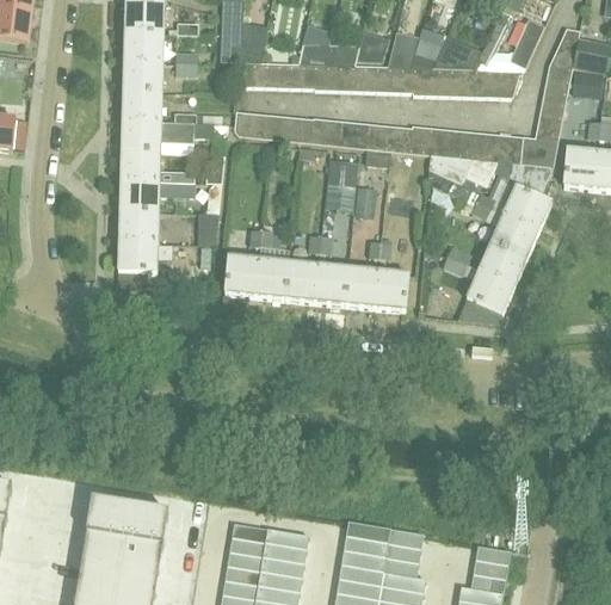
[(0,0),(0,8),(32,13),(34,0),(0,0)]
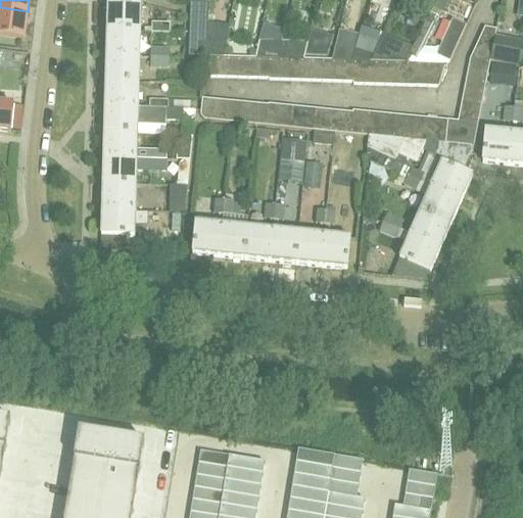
[(190,0),(188,52),(204,52),(208,22),(211,0),(190,0)]
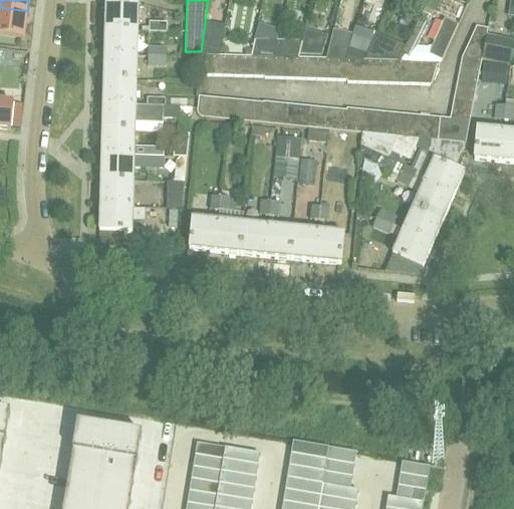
[(439,10),(444,0),(428,0),(426,4),(439,10)]
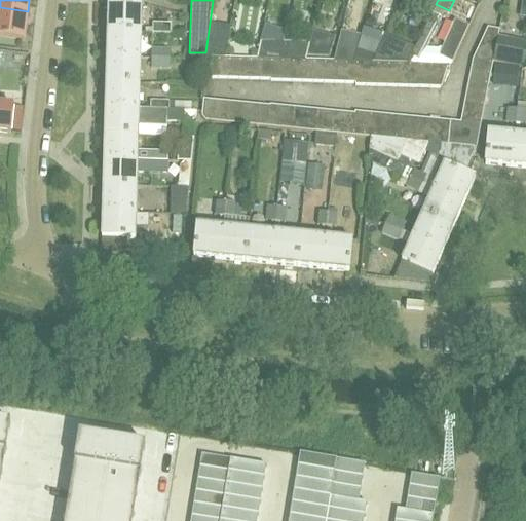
[(108,27),(141,28),(142,2),(109,1),(108,27)]
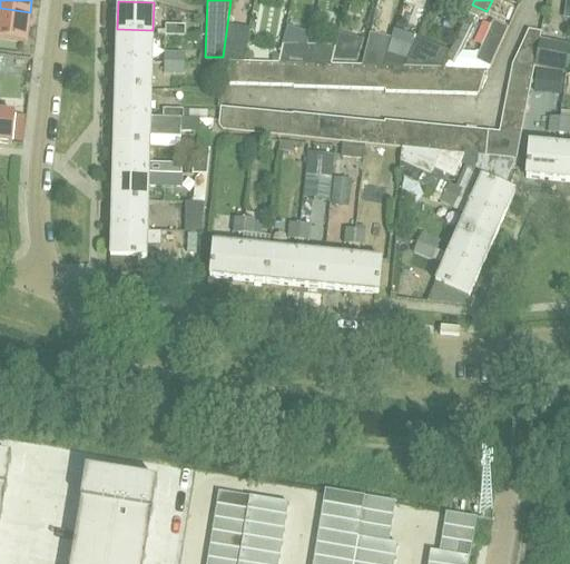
[(0,37),(27,40),(30,12),(0,8),(0,37)]
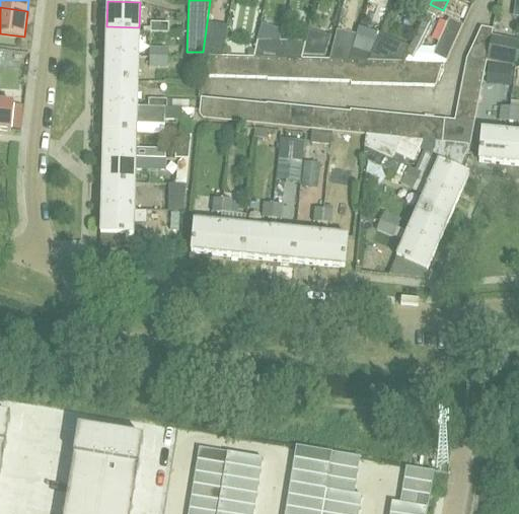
[(435,14),(427,10),(405,52),(414,56),(415,55),(435,14)]
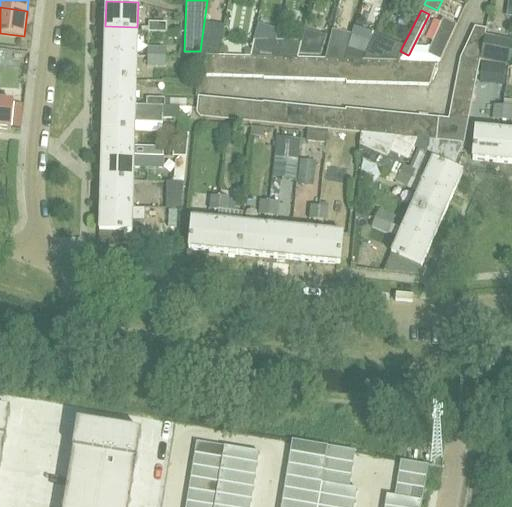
[(440,57),(456,21),(442,15),(426,51),(440,57)]
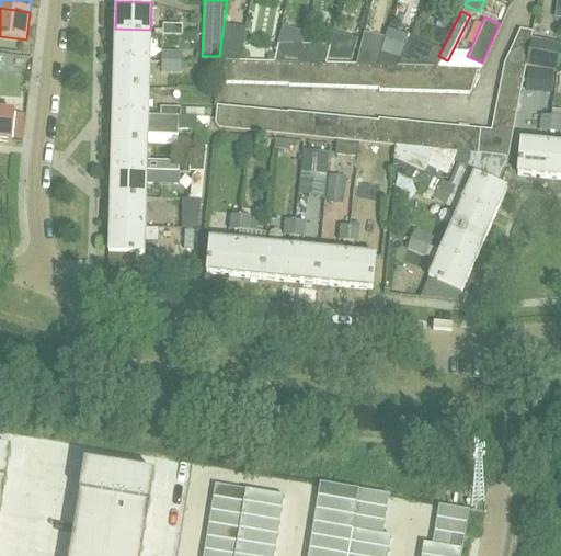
[(182,32),(182,22),(163,21),(162,31),(182,32)]
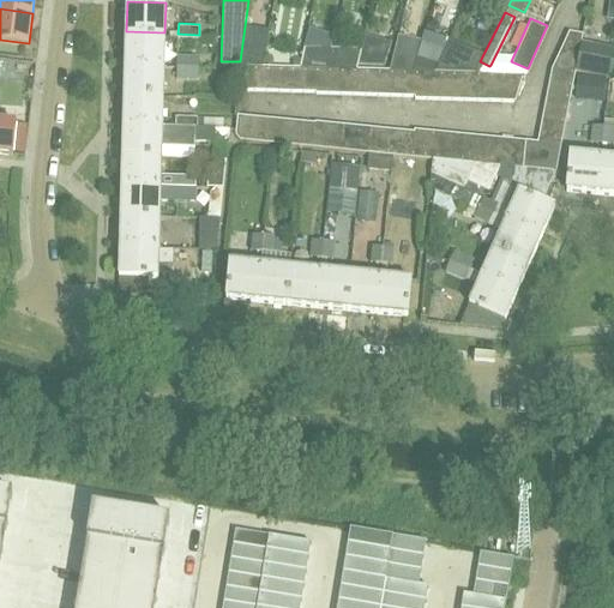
[(262,62),(269,29),(245,26),(240,61),(253,62),(262,62)]
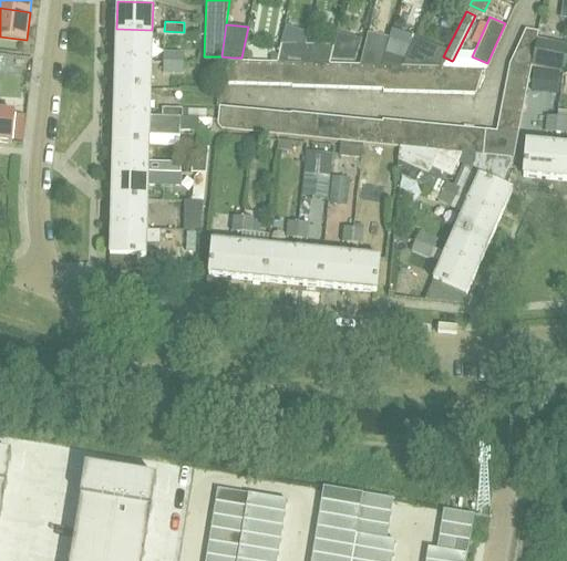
[(525,26),(509,61),(531,65),(532,60),(536,34),(537,29),(525,26)]
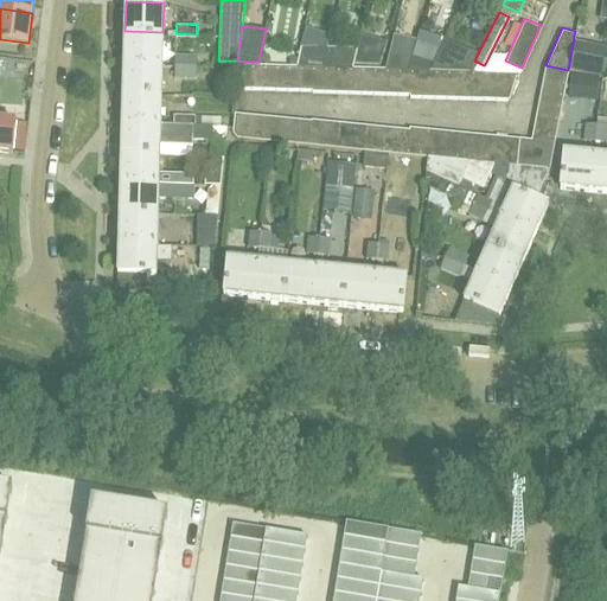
[(163,62),(163,32),(125,31),(123,61),(163,62)]
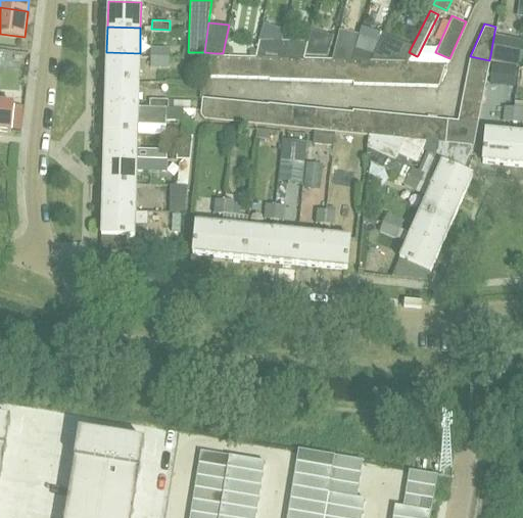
[(329,52),(334,32),(311,27),(305,51),(329,52)]
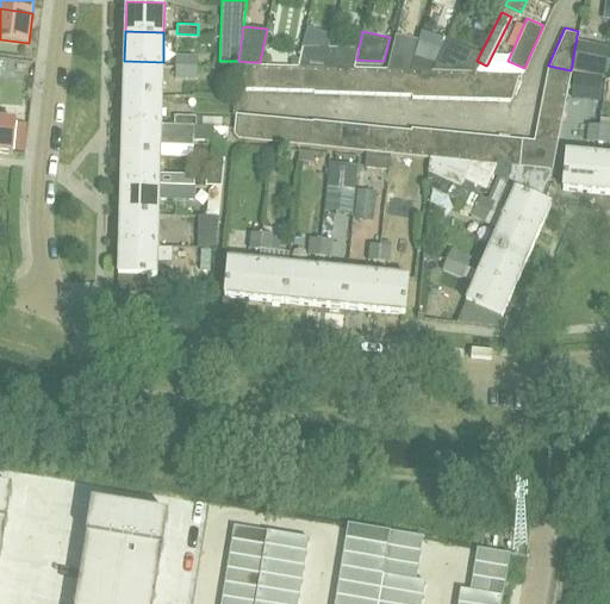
[(400,67),(410,67),(415,51),(419,37),(396,31),(393,38),(387,66),(388,66),(400,67)]
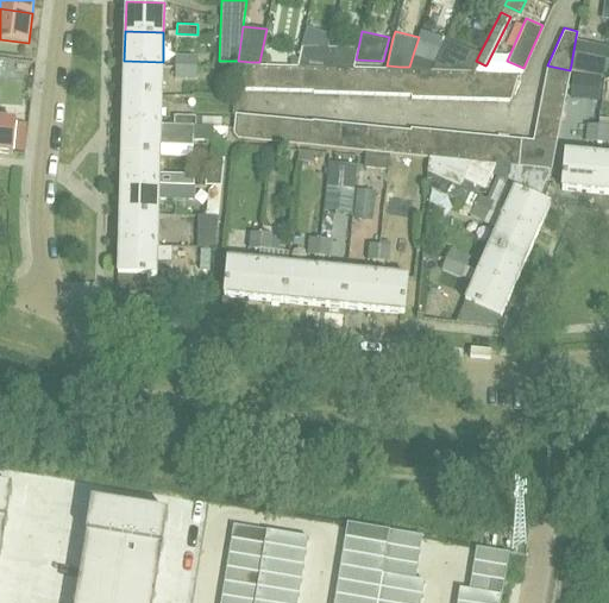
[(462,68),(472,69),(479,52),(444,37),(434,58),(431,67),(437,68),(450,68),(462,68)]
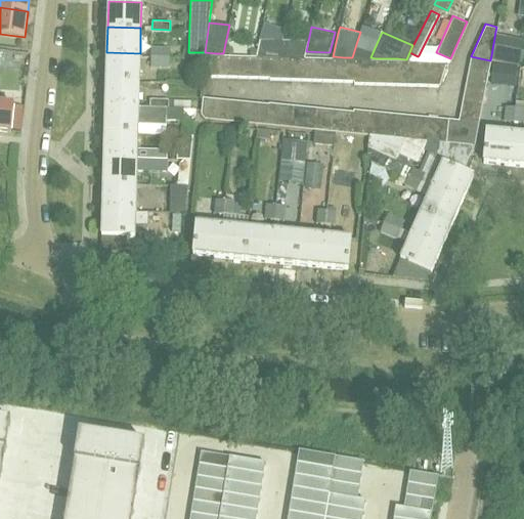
[(523,38),(495,32),(491,55),(520,61),(523,45),(523,38)]
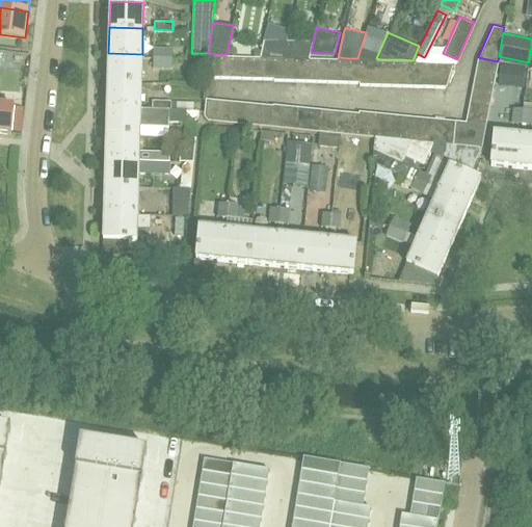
[(263,55),(274,55),(285,56),(289,40),(263,38),(260,55),(263,55)]
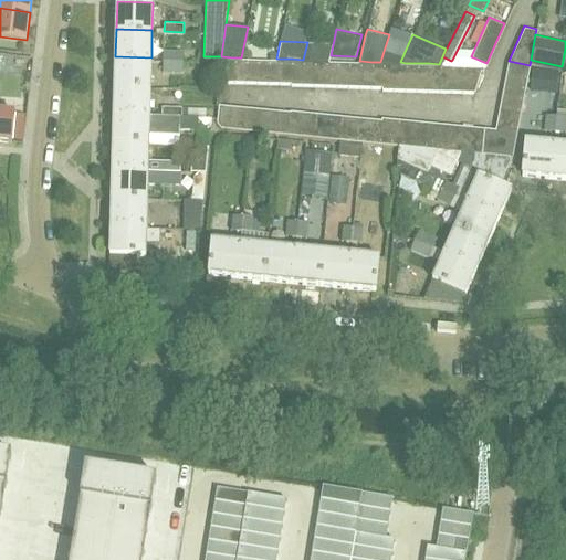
[(327,60),(331,42),(307,42),(303,60),(314,60),(326,60),(327,60)]
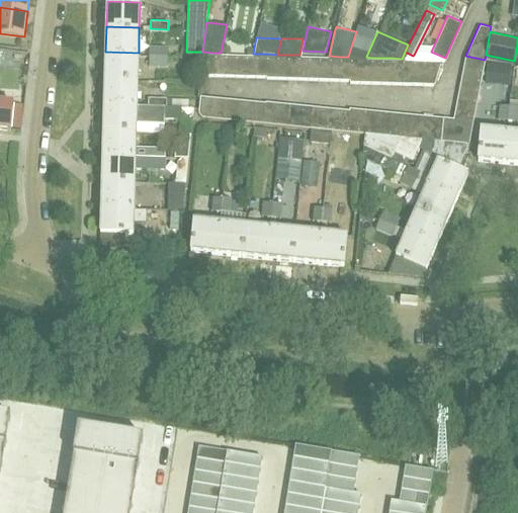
[(150,54),(164,54),(164,45),(150,44),(150,54)]
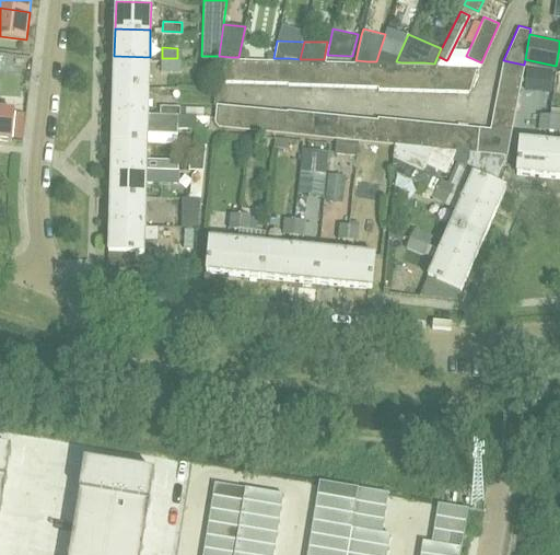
[(381,47),(376,61),(378,61),(391,61),(396,61),(399,54),(381,47)]
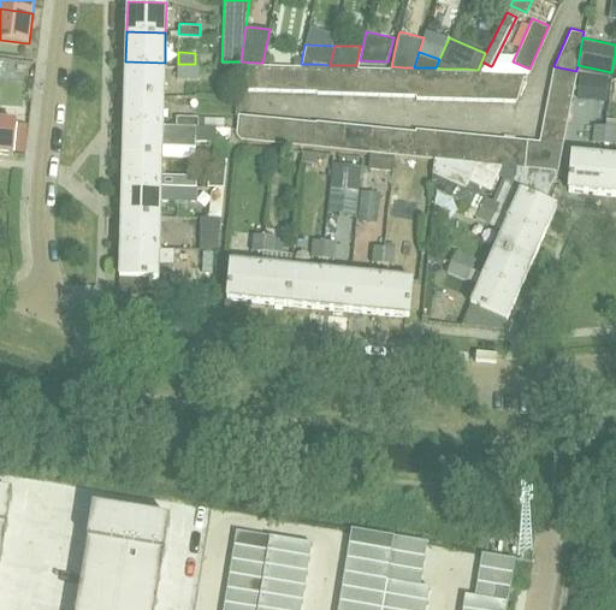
[(164,93),(165,63),(125,61),(124,92),(164,93)]
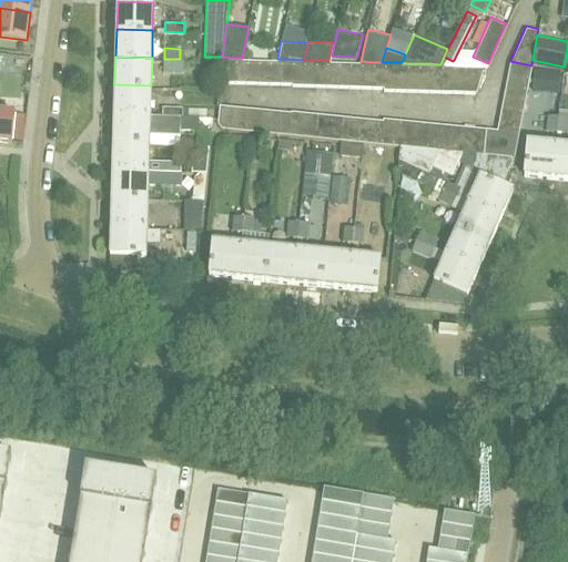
[(222,57),(222,80),(233,80),(234,58),(222,57)]
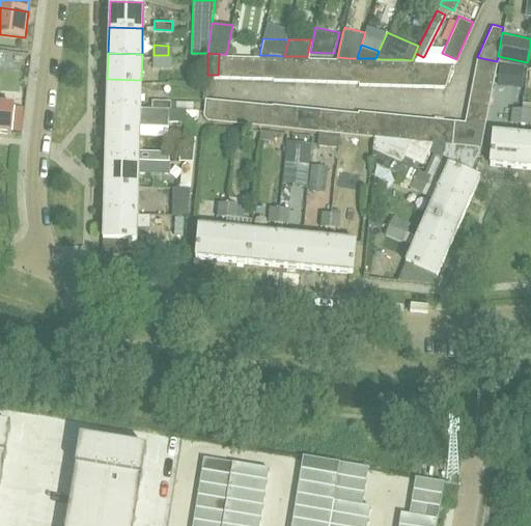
[(219,54),(218,75),(229,75),(229,54),(226,54),(219,54)]
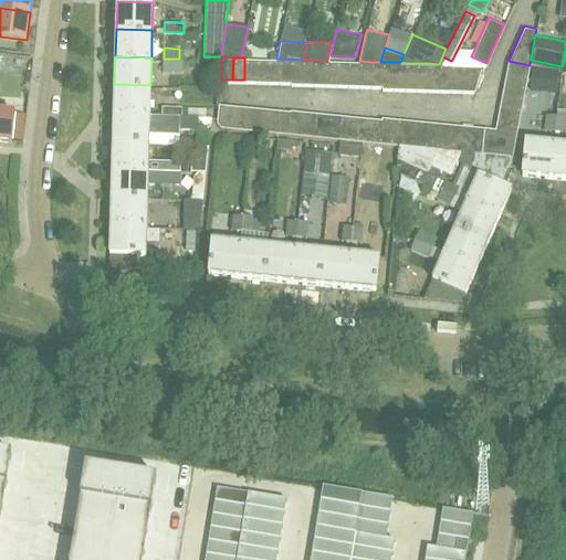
[(244,57),(244,80),(255,81),(257,57),(244,57)]
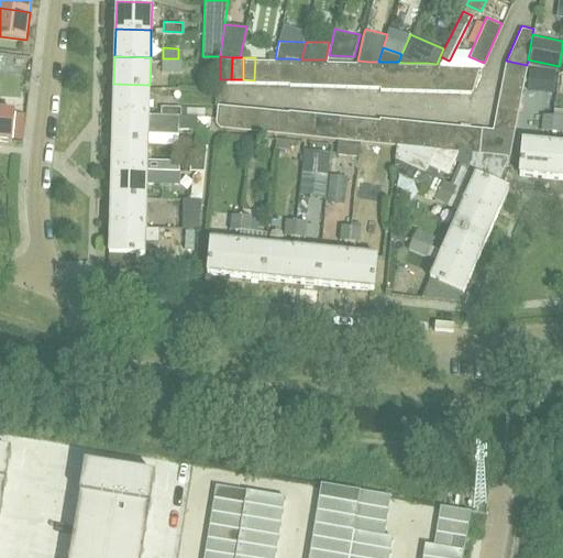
[(255,57),(254,80),(266,80),(266,58),(255,57)]
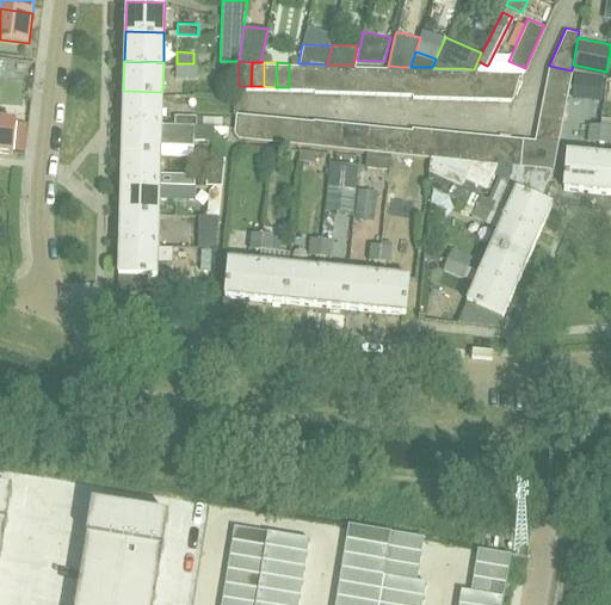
[(193,74),(193,63),(177,63),(177,74),(193,74)]
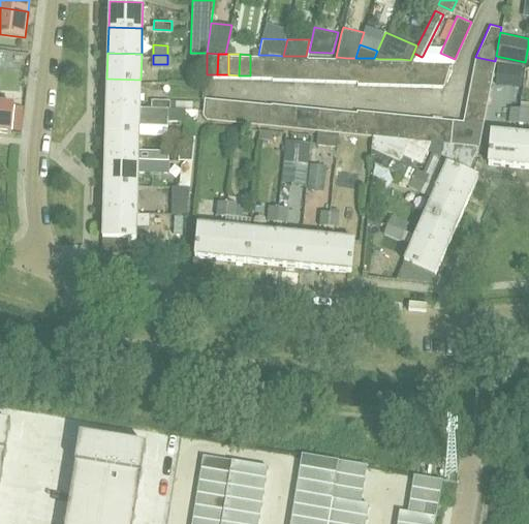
[(250,55),(250,75),(260,75),(261,55),(258,55),(250,55)]
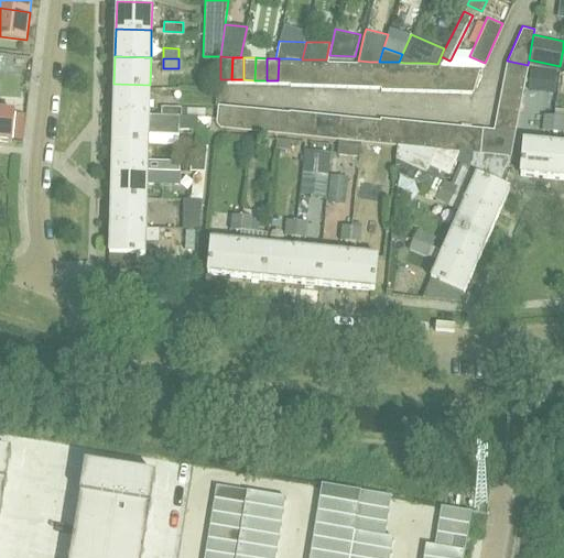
[(279,58),(278,80),(290,80),(291,58),(279,58)]
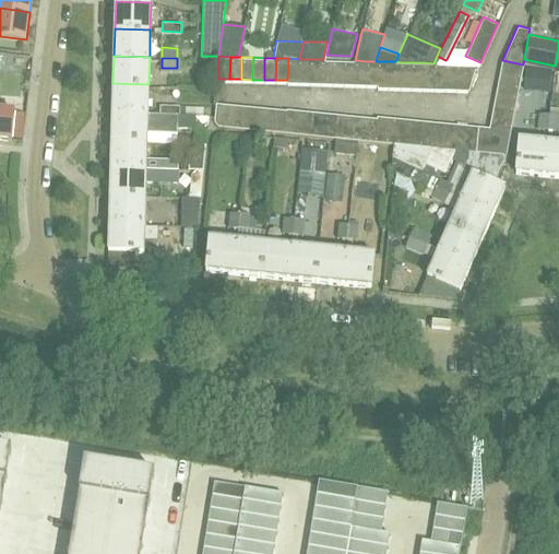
[(288,58),(287,80),(287,82),(298,82),(299,59),(288,58)]
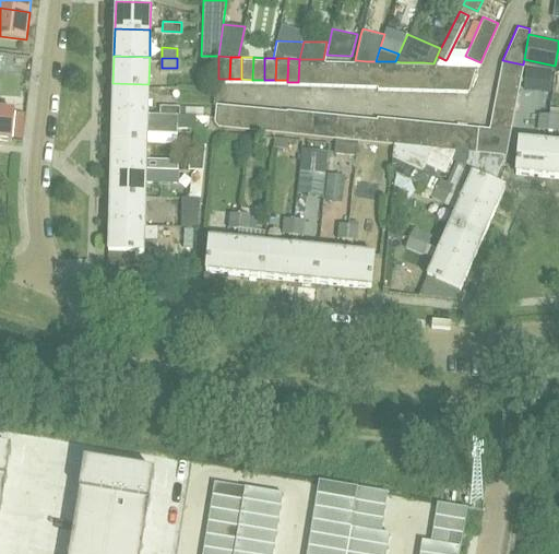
[(299,59),(298,82),(310,82),(310,59),(299,59)]
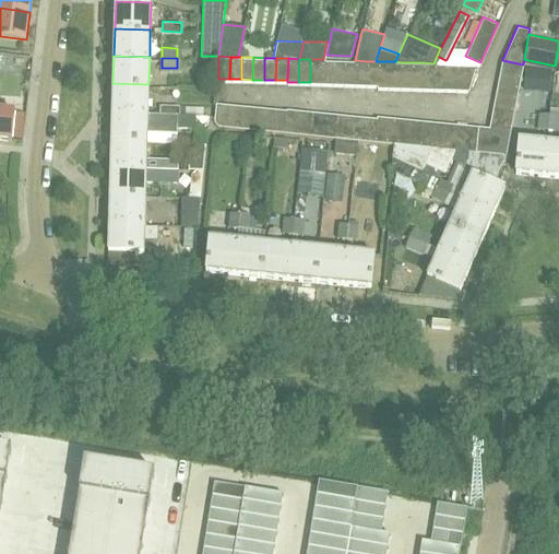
[(310,59),(310,82),(321,83),(322,59),(310,59)]
